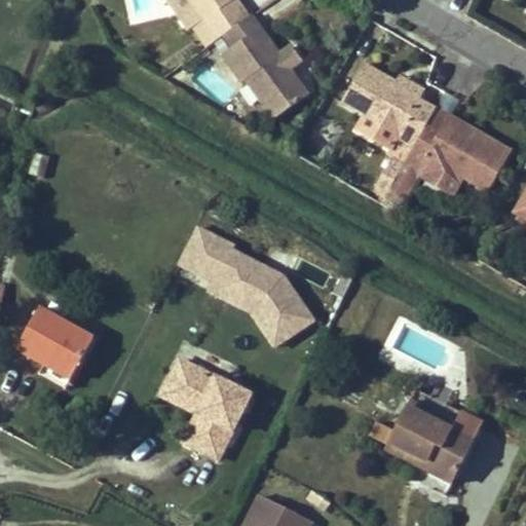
[(232,31),(247,21),(234,2),(236,0),(190,0),(207,23),(197,30),(209,46),(232,31)]
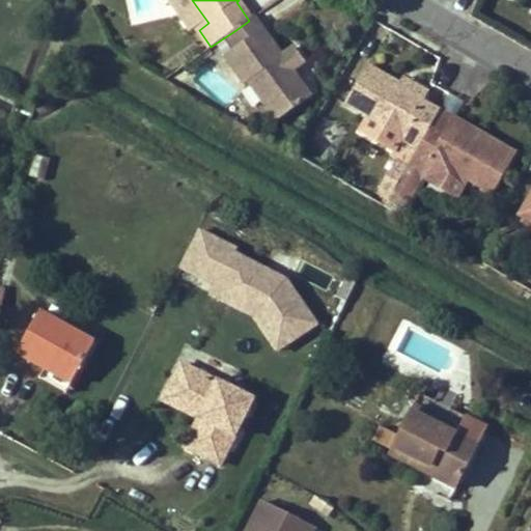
[(249,21),(234,31),(244,43),(262,29),(253,18),(249,21)]
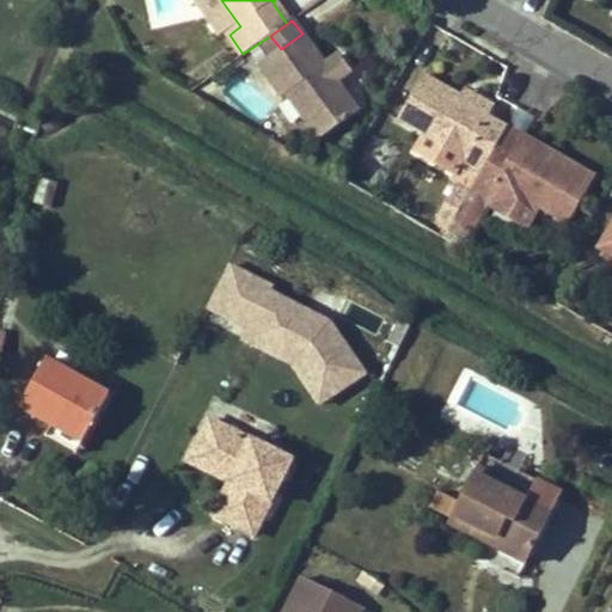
[(324,65),(303,34),(281,49),(259,65),(281,96),(286,93),(319,140),(359,110),(342,87),(336,91),(331,84),(337,80),(350,71),(340,54),(324,65)]
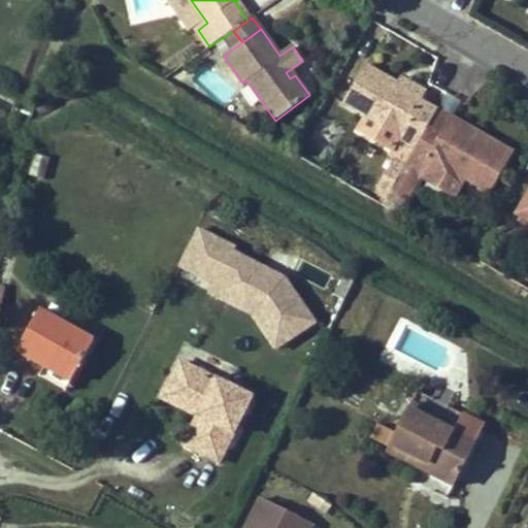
[(392,157),(396,159),(406,165),(432,119),(435,113),(419,104),(422,97),(398,84),(364,64),(342,103),(371,120),(364,132),(395,150),(392,157)]
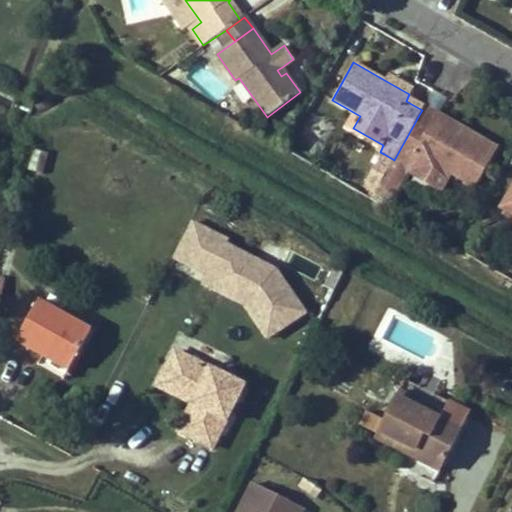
[(286,73),(282,67),(277,70),(281,76),(286,73)]
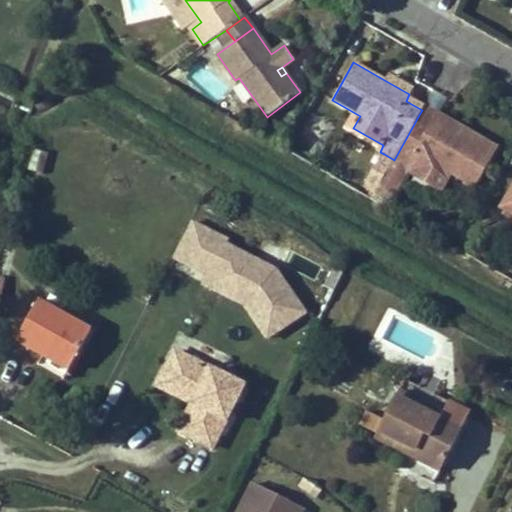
[(386,81),(409,94),(413,88),(388,75),(386,81)]
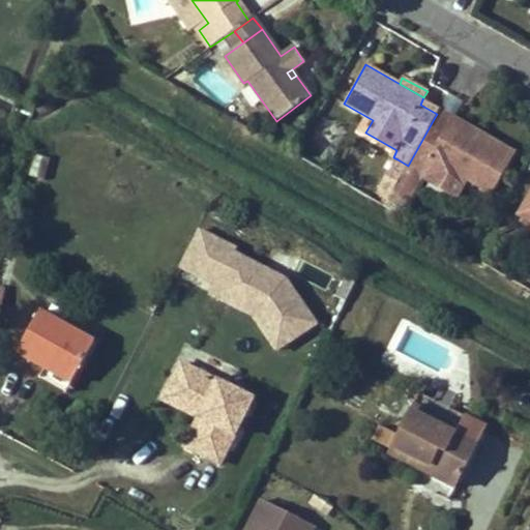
[(477,144),(482,135),(453,118),(448,127),(477,144)]
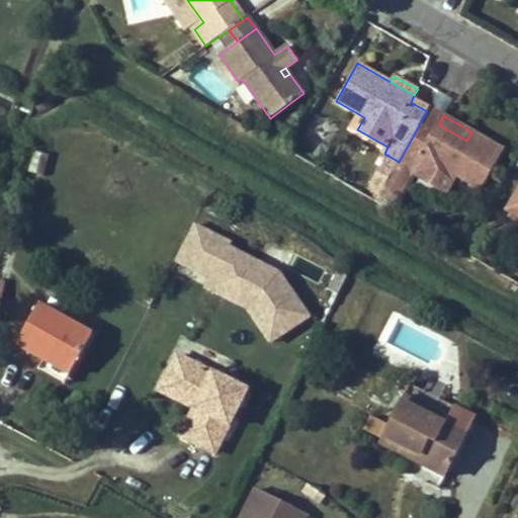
[(466,141),(438,124),(424,116),(399,162),(382,188),(398,196),(410,175),(418,160),(454,181),(456,177),(479,190),(502,149),(471,132),(466,141)]
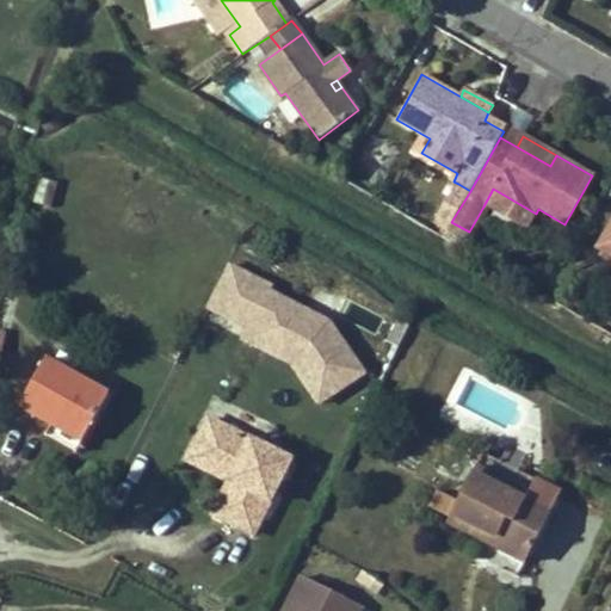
[(41,180),(34,205),(51,210),(59,185),(41,180)]
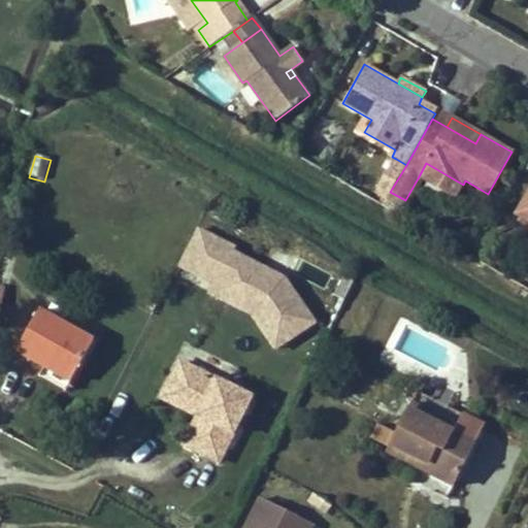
[(390,192),(406,165),(396,159),(381,187),(390,192)]
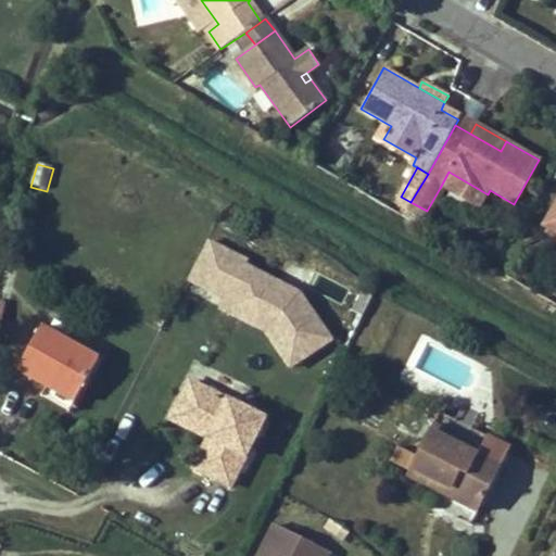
[(555,203),(543,225),(555,232),(555,203)]
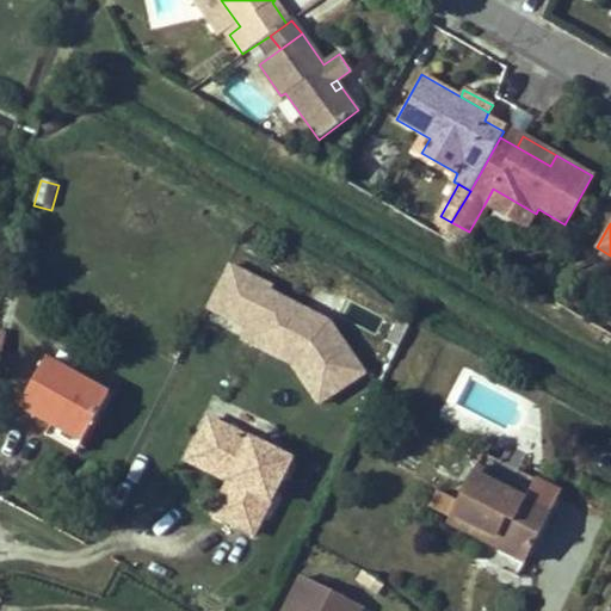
[(267,283),(228,265),(208,306),(248,326),(252,321),(272,329),(270,339),(295,352),(327,394),(363,369),(326,315),(264,288),(267,283)]
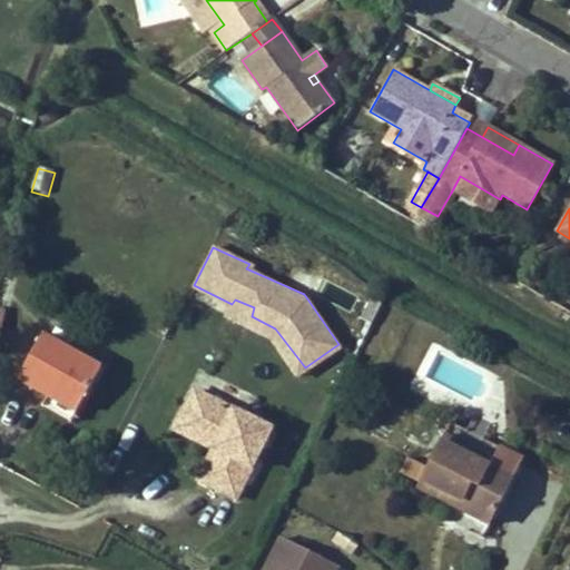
[(101,369),(42,336),(18,380),(49,399),(52,393),(79,408),(101,369)]
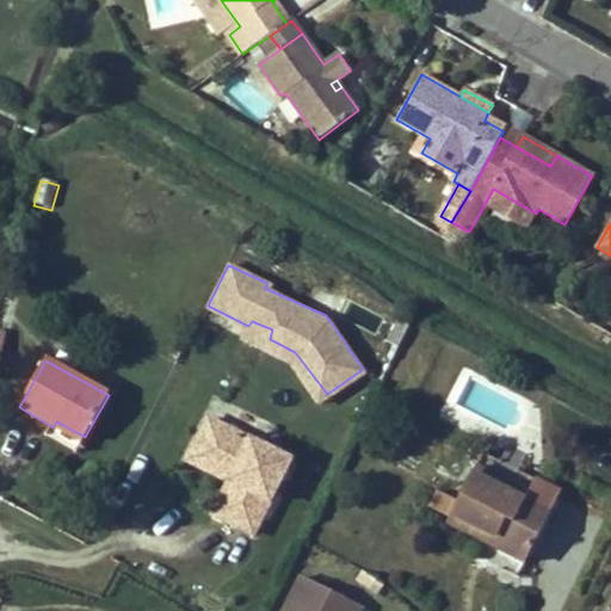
[(193,452),(236,473),(232,482),(244,488),(227,522),(255,537),(292,461),(210,419),(193,452)]
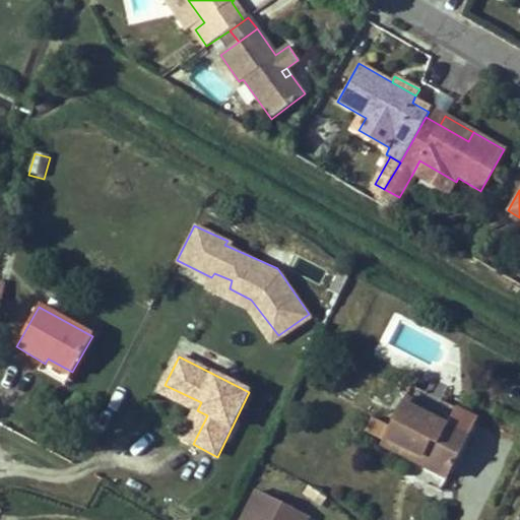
[(72,372),(48,359),(45,364),(70,377),(72,372)]
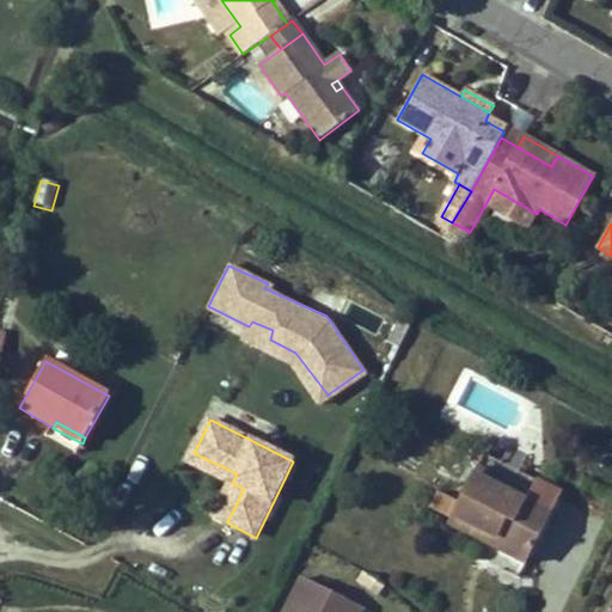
[(237,473),(194,453),(189,463),(232,483),(237,473)]
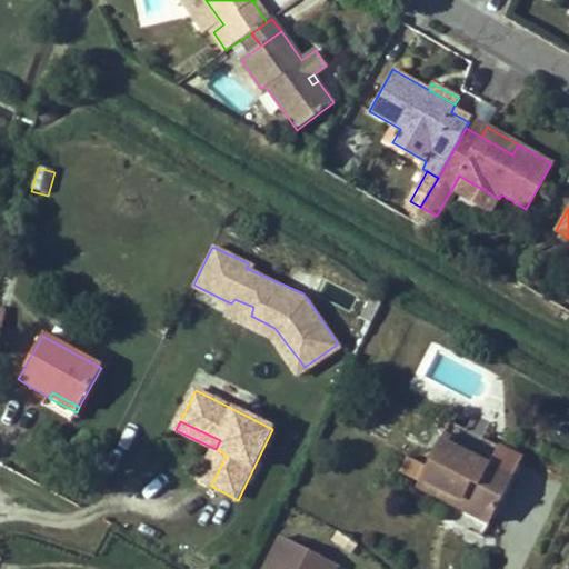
[(441,442),(490,468),(499,448),(452,421),(441,442)]
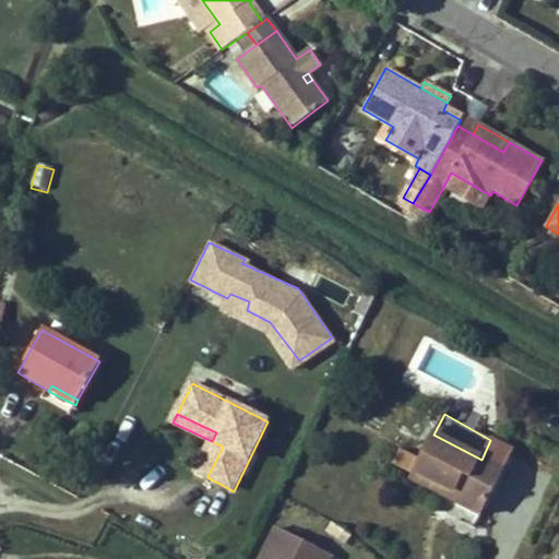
[(503,471),(482,460),(433,435),(420,460),(415,471),(454,492),(450,499),(480,515),(503,471)]
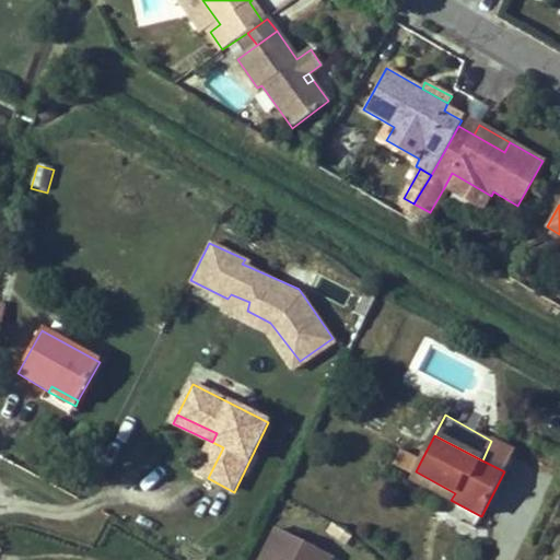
[(513,452),(491,441),(482,461),(504,471),(513,452)]
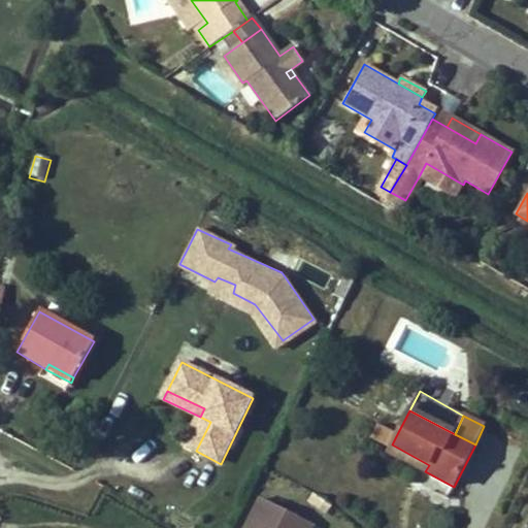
[(196,451),(210,422),(200,417),(186,446),(196,451)]
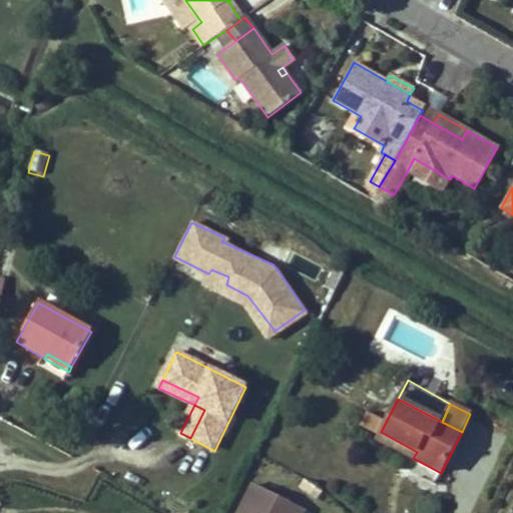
[(381,432),(386,422),(369,413),(362,426),(379,435),(381,432)]
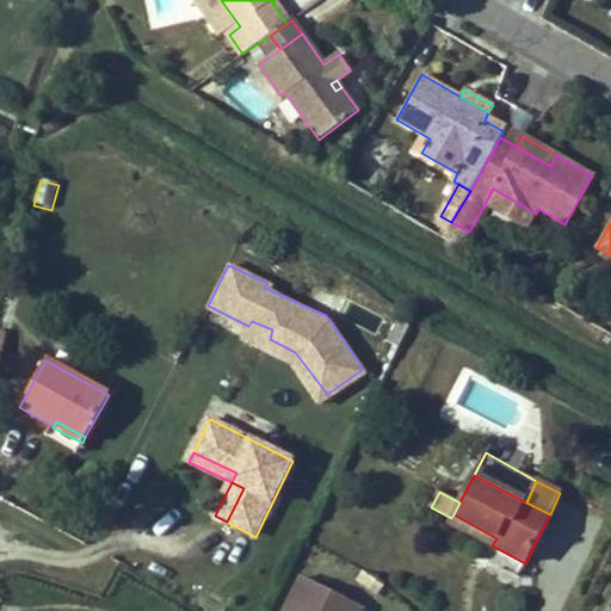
[(454,514),(451,518),(449,523),(492,545),(497,538),(454,514)]
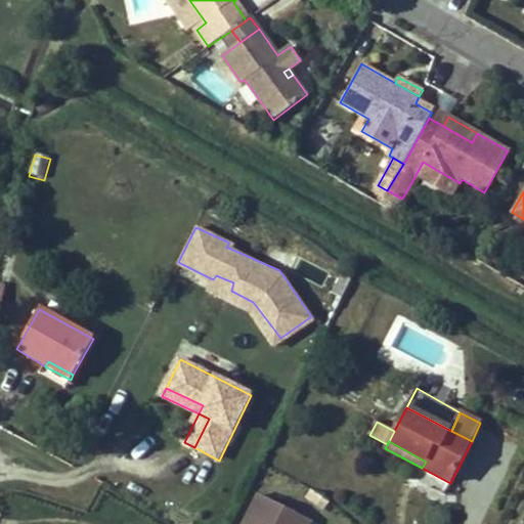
[(310,523),(312,521),(260,494),(244,523),(310,523)]
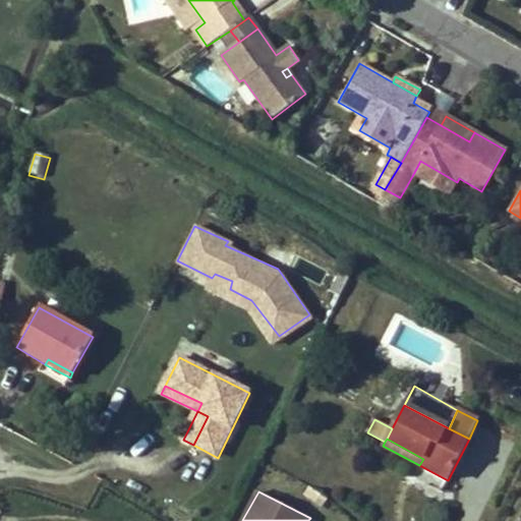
All buildings are outlined.
